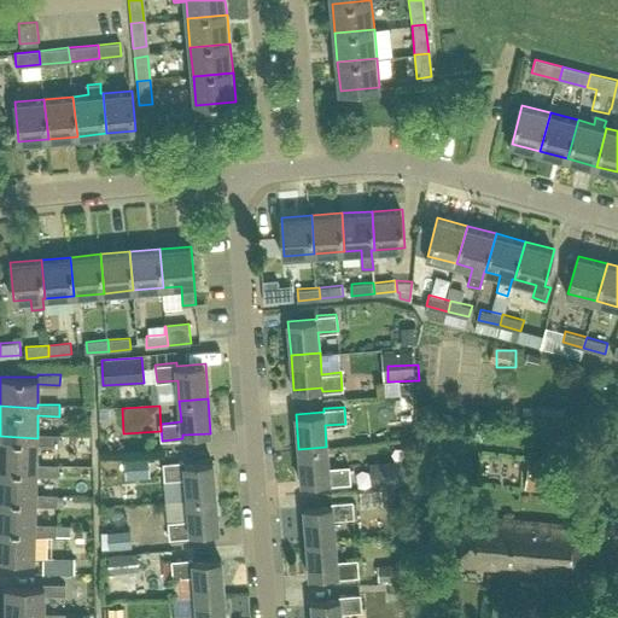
[(617,444),(617,423),(581,424),(581,444),(617,444)]
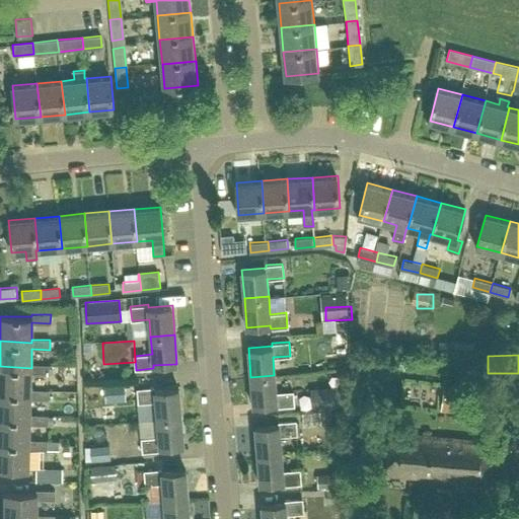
[(0,366),(0,391),(30,392),(30,389),(30,374),(49,374),(49,365),(31,364),(31,368),(0,366)]
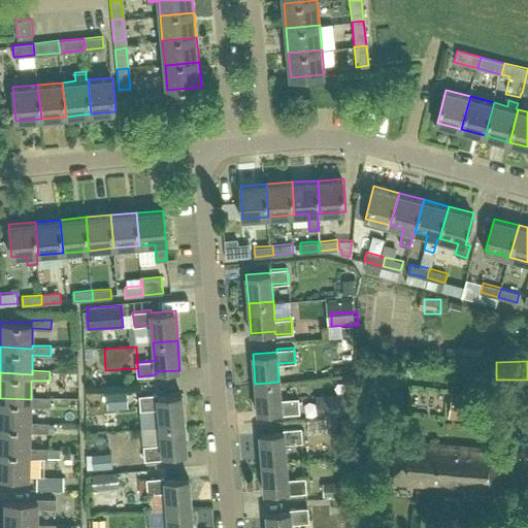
[(278,382),(255,384),(257,413),(282,410),(282,414),(299,413),(297,397),(281,399),(278,382)]
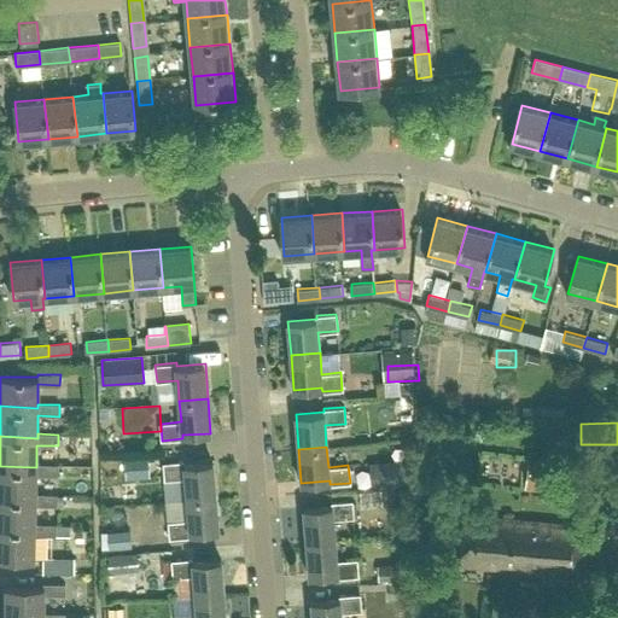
[(508,479),(508,455),(487,454),(487,479),(508,479)]
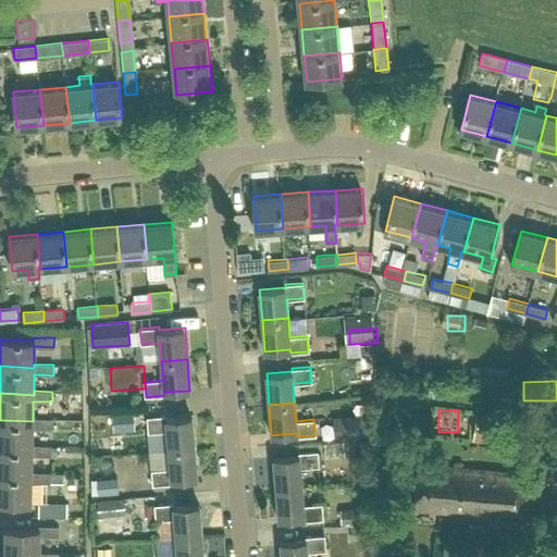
[(475,413),(473,440),(506,444),(504,462),(511,463),(514,445),(509,444),(512,418),(475,413)]
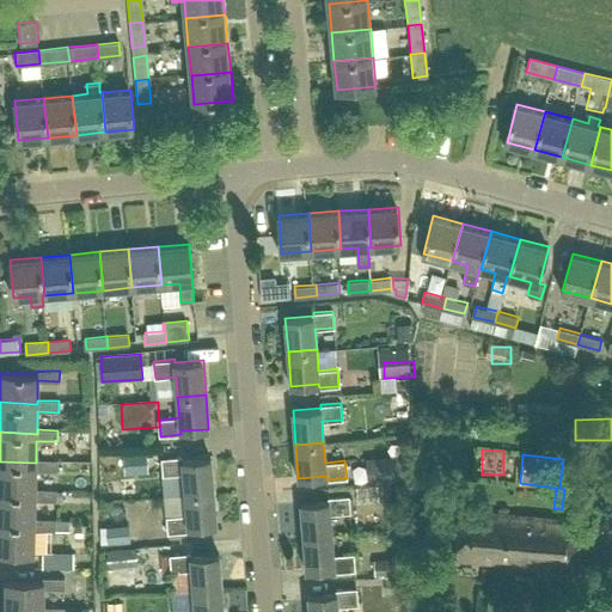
[(401,482),(398,456),(371,458),(373,484),(401,482)]
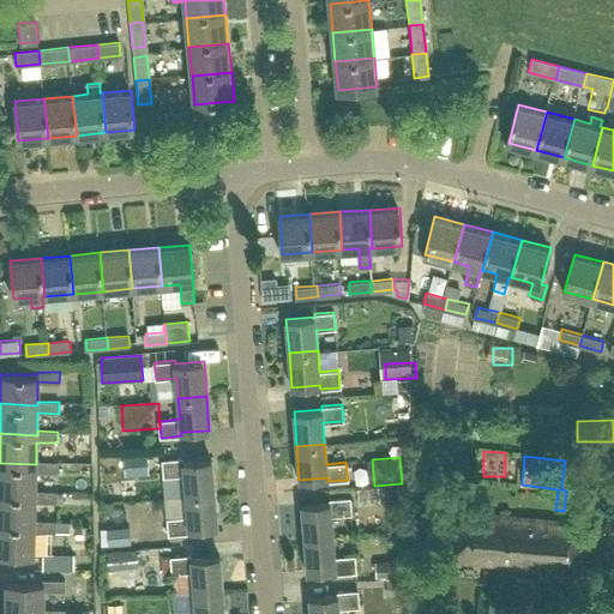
[(162,459),(163,476),(185,475),(186,495),(215,493),(211,459),(184,461),(184,458),(162,459)]
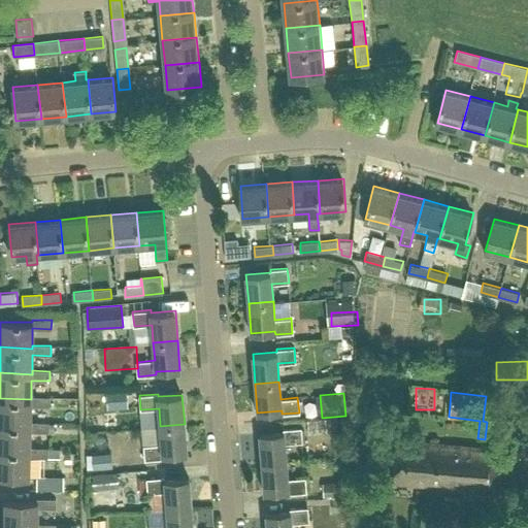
[(31,399),(0,398),(0,424),(30,425),(30,422),(31,405),(48,406),(50,397),(31,396),(31,399)]
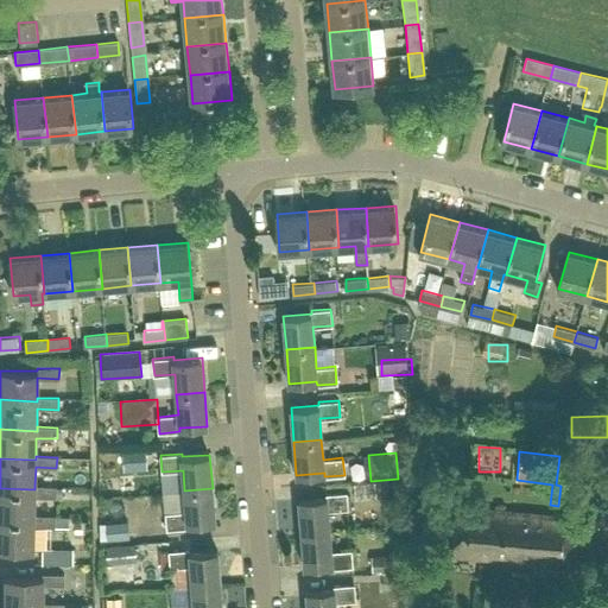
[(107,480),(108,496),(127,494),(125,479),(107,480)]
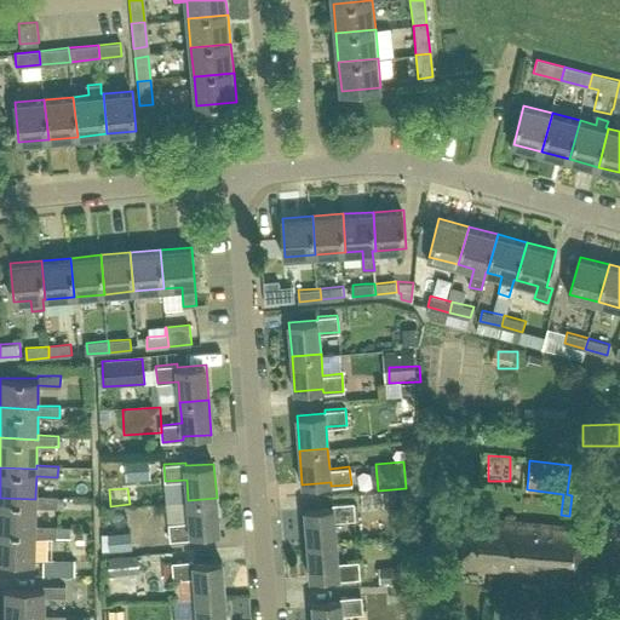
[(406,505),(405,491),(384,492),(385,506),(406,505)]
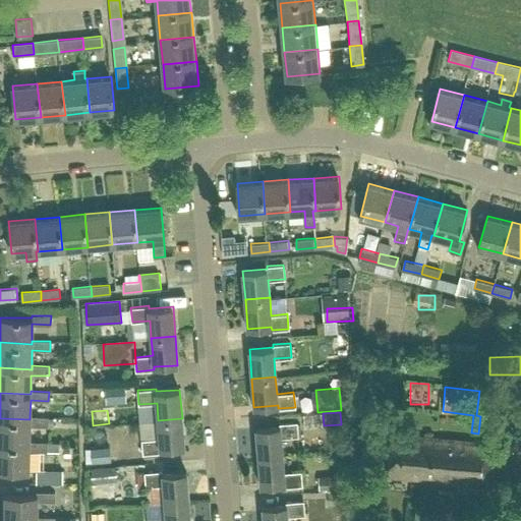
[(0,444),(29,445),(30,442),(30,425),(48,426),(48,417),(30,416),(30,419),(0,418),(0,444)]
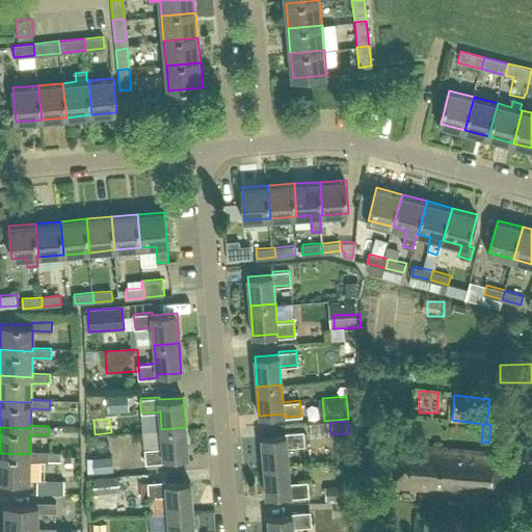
[(186,427),(161,429),(163,447),(144,449),(145,463),(164,461),(164,458),(188,456),(186,427)]
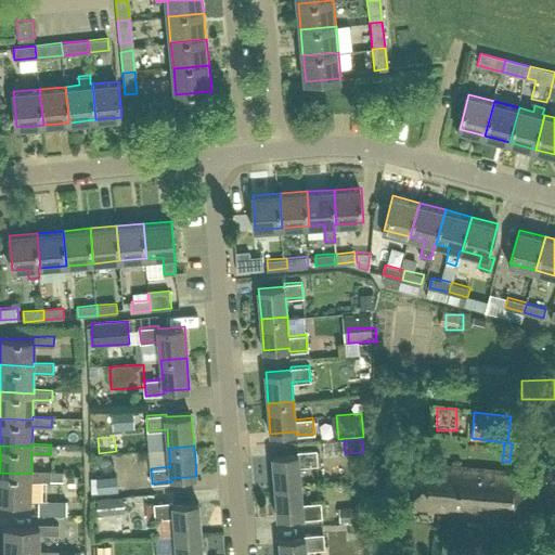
[(273,455),(275,487),(300,485),(299,465),(318,464),(315,449),(298,451),(298,453),(273,455)]
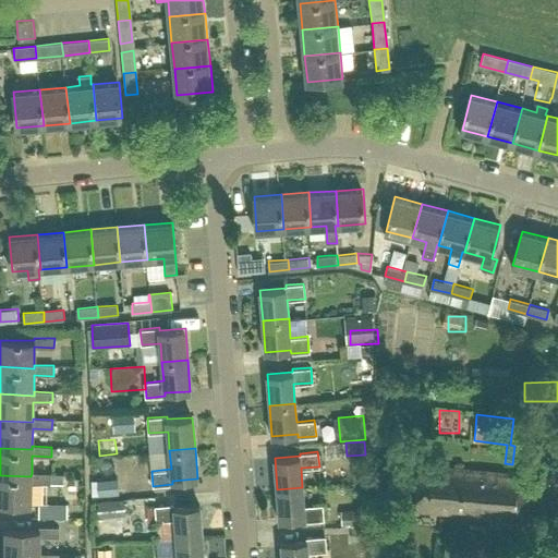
[(538,459),(520,457),(519,469),(478,464),(478,470),(448,466),(420,464),(416,508),(444,510),(474,513),(474,518),(522,522),(525,489),(536,490),(538,459)]
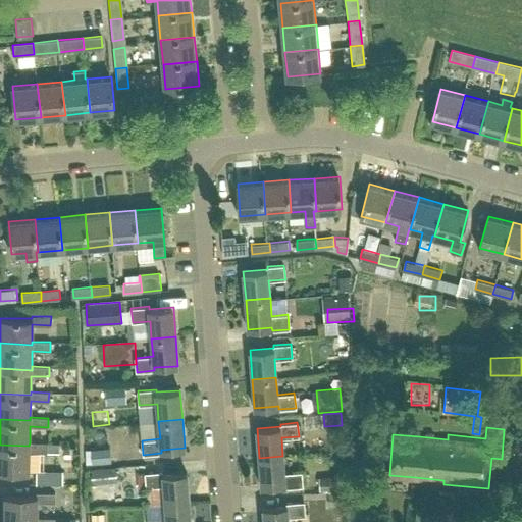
[(111,442),(112,432),(92,432),(92,441),(111,442)]
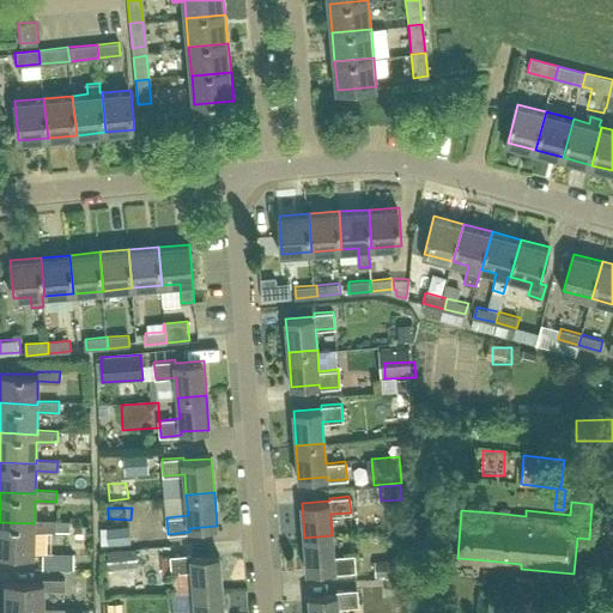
[(55,521),(35,520),(34,523),(0,522),(0,552),(34,554),(34,530),(55,530),(55,521)]
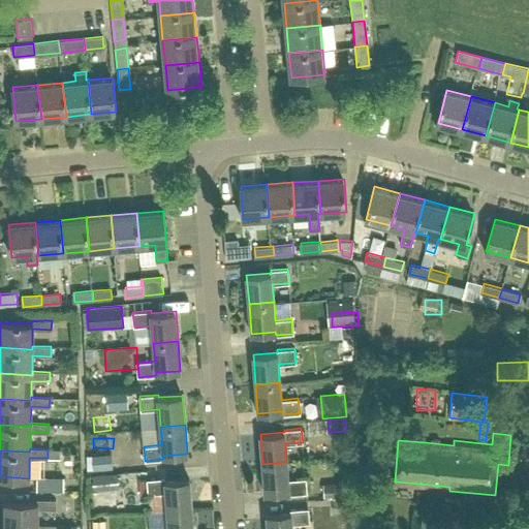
[(103,471),(114,470),(113,456),(94,458),(95,472),(103,471)]
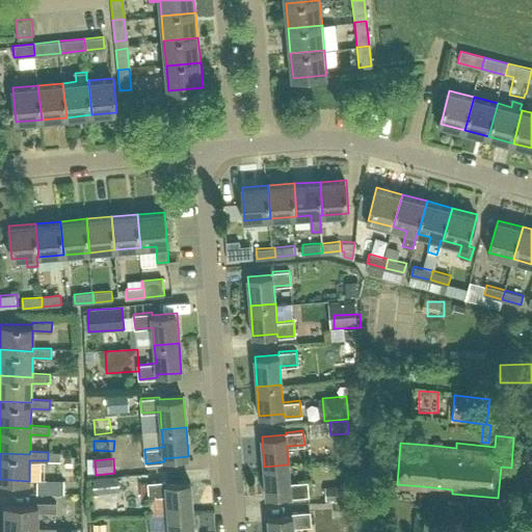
[(288,464),(264,467),(266,497),(290,495),(290,497),(309,496),(308,481),(290,483),(288,464)]
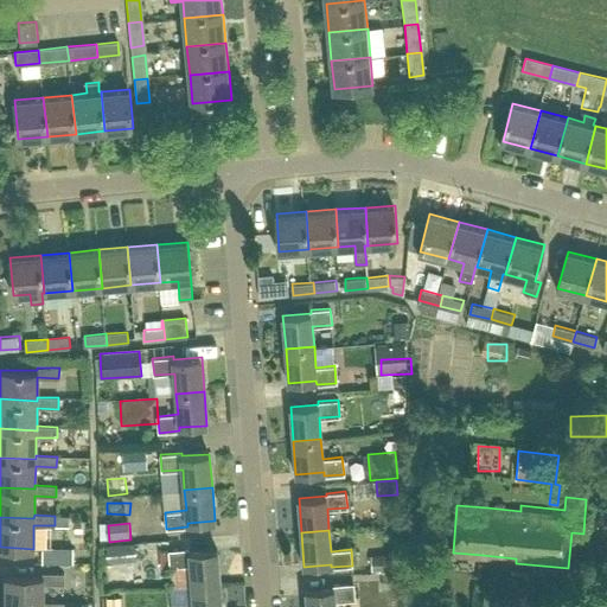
[(72,563),(72,548),(43,548),(43,563),(72,563)]
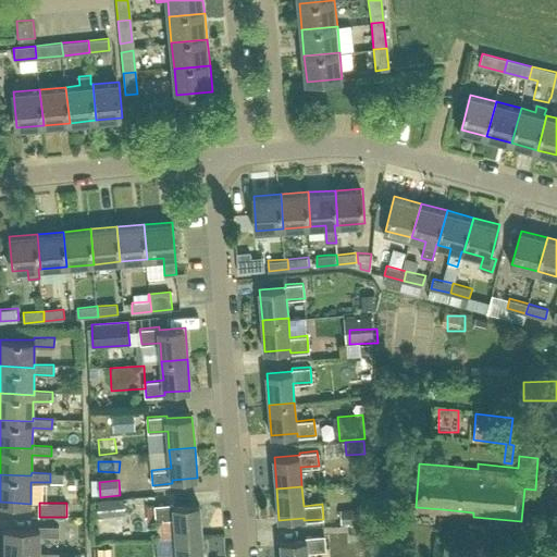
[(155,507),(156,520),(174,519),(176,537),(202,535),(200,504),(174,506),(173,504),(155,505),(155,507)]
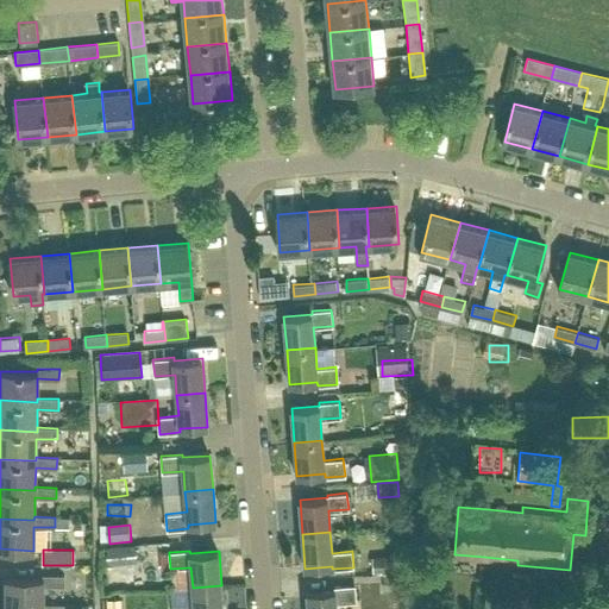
[(397,571),(397,557),(372,557),(372,571),(384,571),(397,571)]
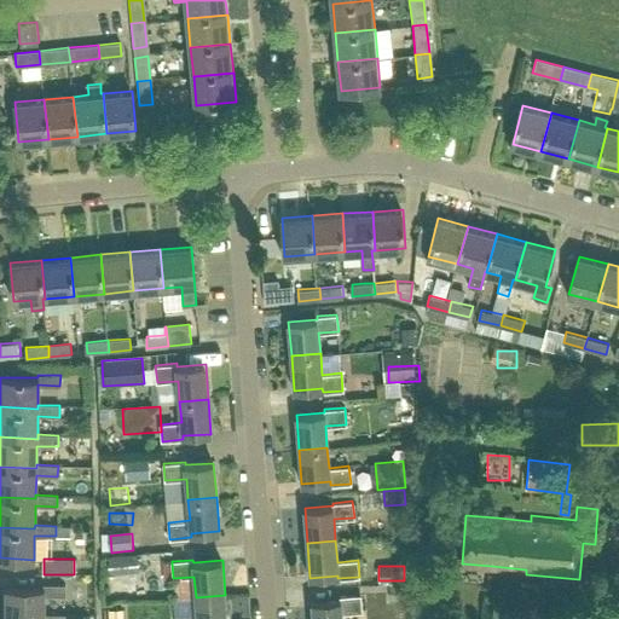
[(404,580),(391,580),(391,599),(409,599),(409,585),(404,585),(404,580)]
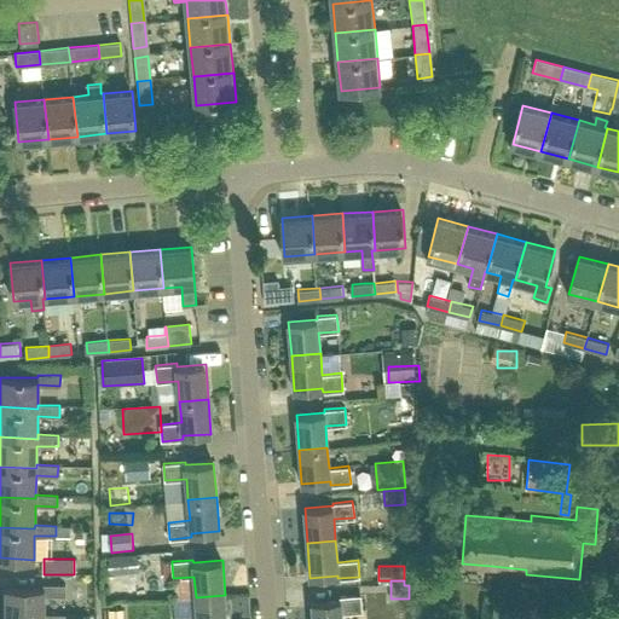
[(5,589),(5,618),(15,618),(44,618),(44,615),(44,595),(65,595),(65,585),(44,584),(44,589),(5,589)]
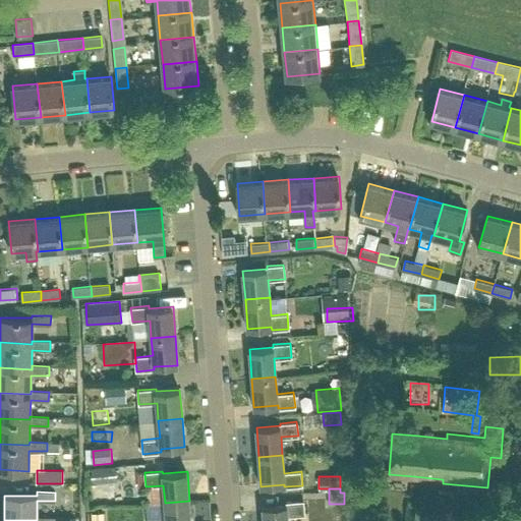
[(263,506),(264,520),(287,520),(287,515),(304,514),(303,500),(286,502),(286,505),(263,506)]
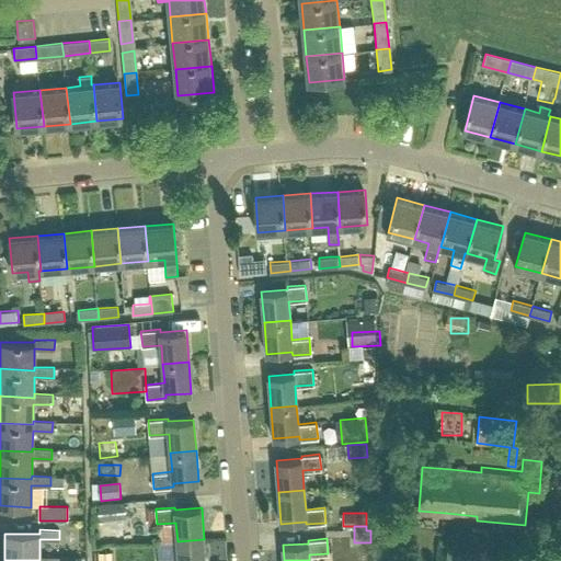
[(205,560),(204,539),(178,541),(179,560),(161,560),(205,560)]
